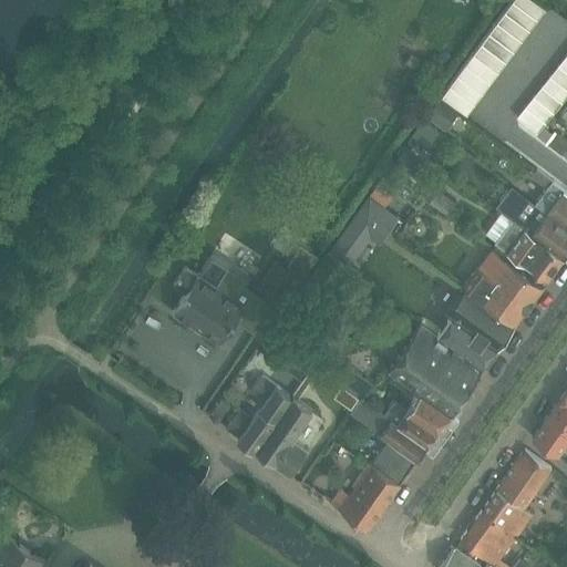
[(514,0),(505,11),(529,30),(537,20),(514,0)]
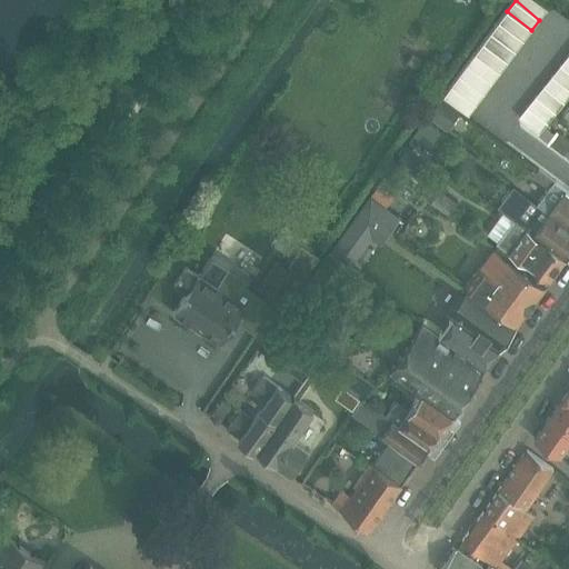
[(535,0),(515,0),(516,0),(539,20),(547,9),(535,0)]
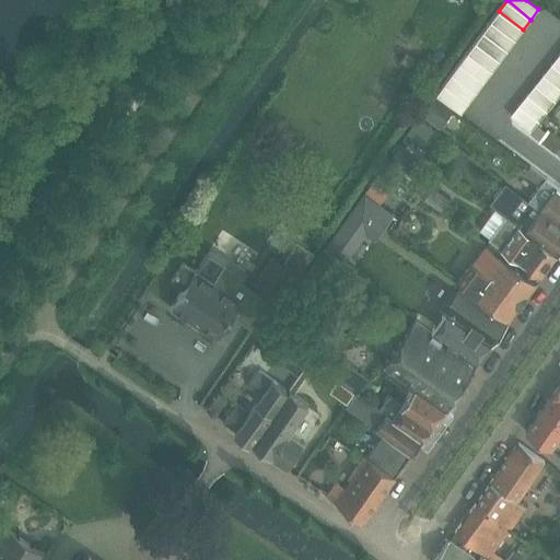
[(499,11),(491,21),(515,41),(523,30),(499,11)]
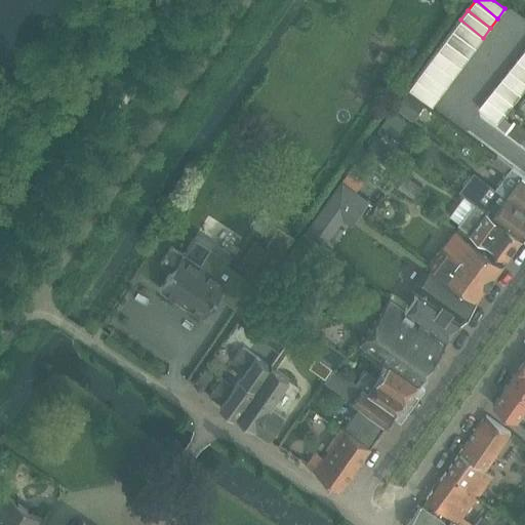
[(460,19),(453,30),(476,47),(483,38),(460,19)]
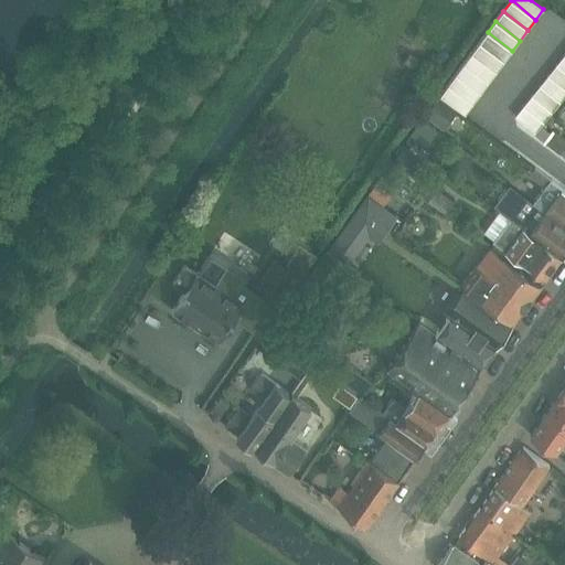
[(488,32),(480,43),(504,62),(512,51),(488,32)]
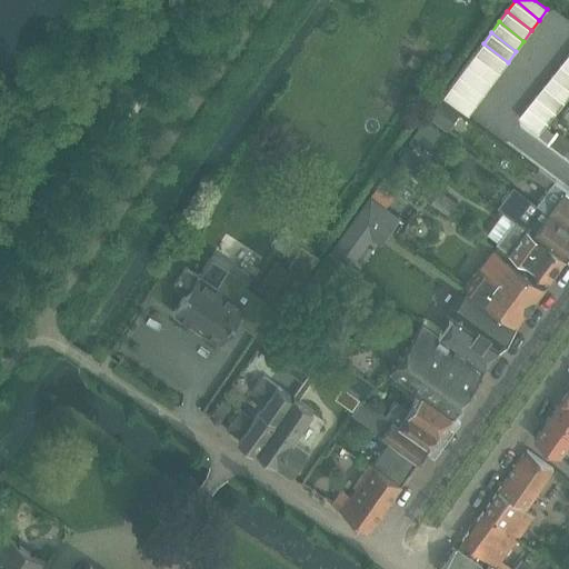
[(483,43),(476,53),(500,72),(508,62),(483,43)]
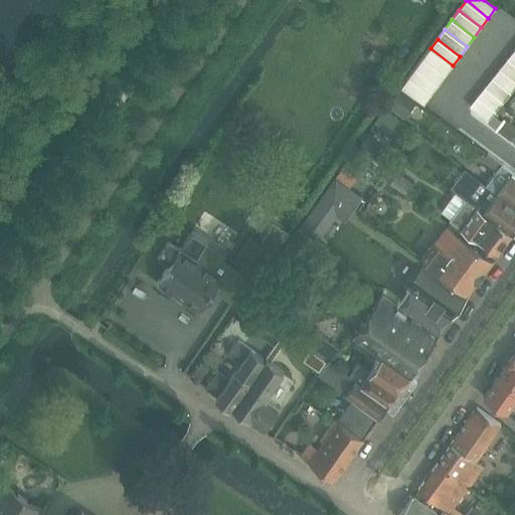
[(431,48),(423,58),(446,75),(453,65),(431,48)]
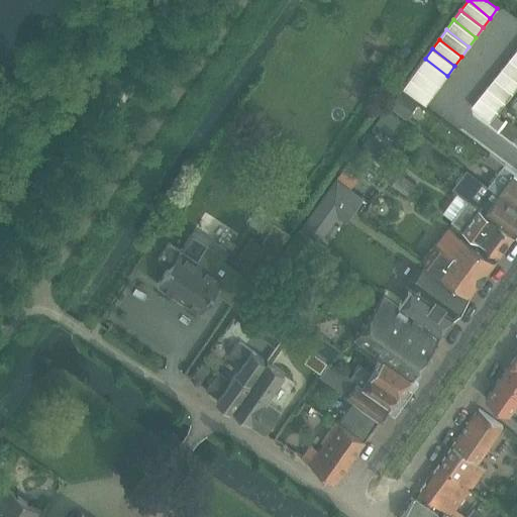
[(425,59),(418,68),(440,85),(447,76),(425,59)]
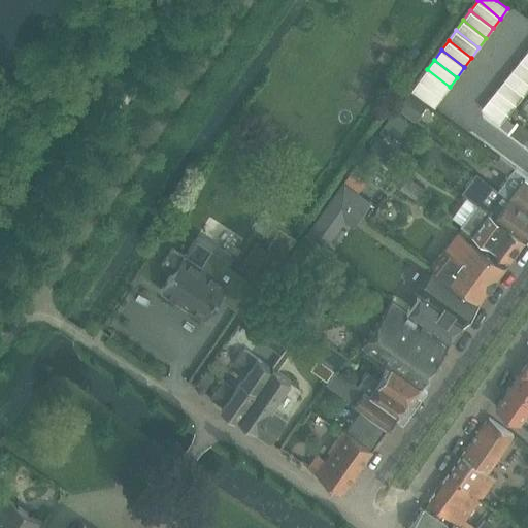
[(527,67),(520,61),(513,70),(527,83),(527,67)]
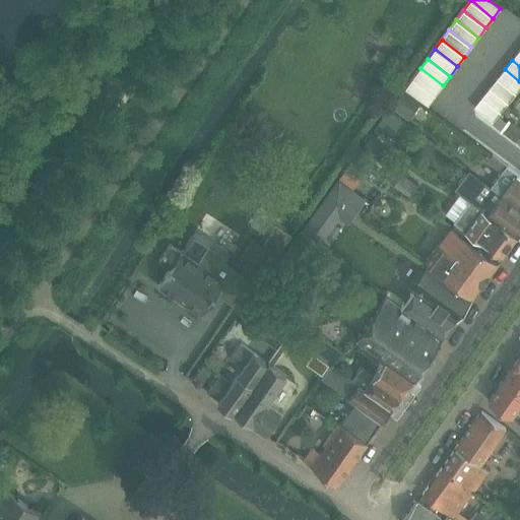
[(420,68),(413,78),(435,95),(443,85),(420,68)]
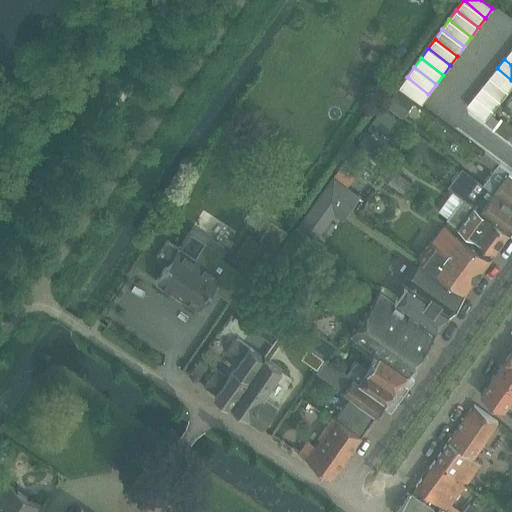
[(511,80),(497,68),(489,77),(508,92),(511,86),(511,80)]
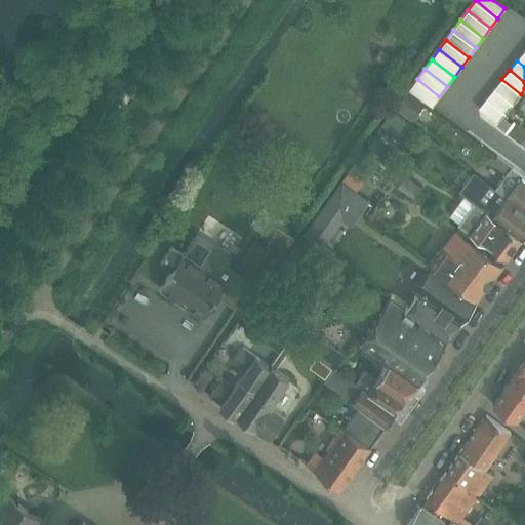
[(417,79),(409,89),(432,107),(439,96),(417,79)]
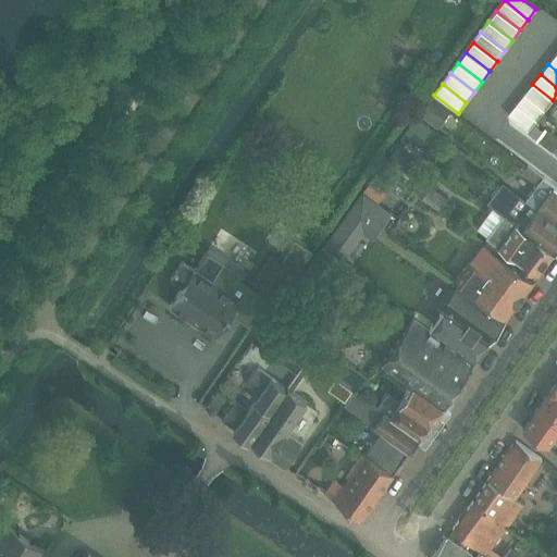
[(532,84),(524,95),(544,110),(553,100),(532,84)]
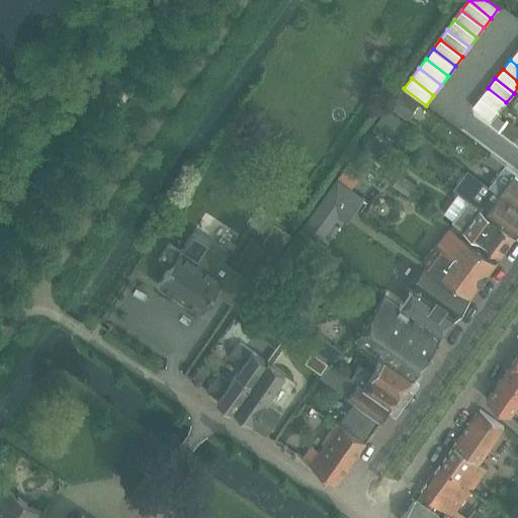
[(488,88),(480,97),(499,112),(506,102),(488,88)]
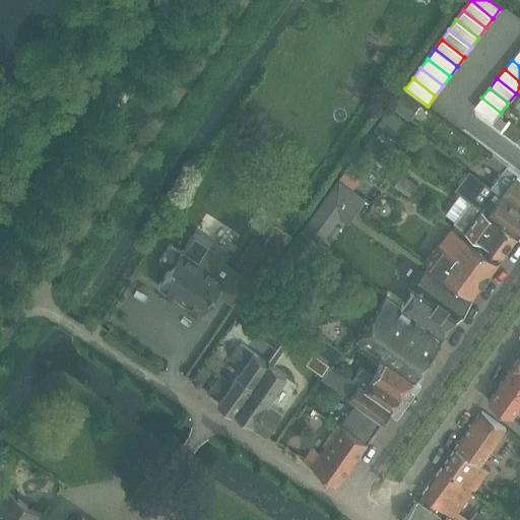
[(481,98),(474,107),(494,122),(501,113),(481,98)]
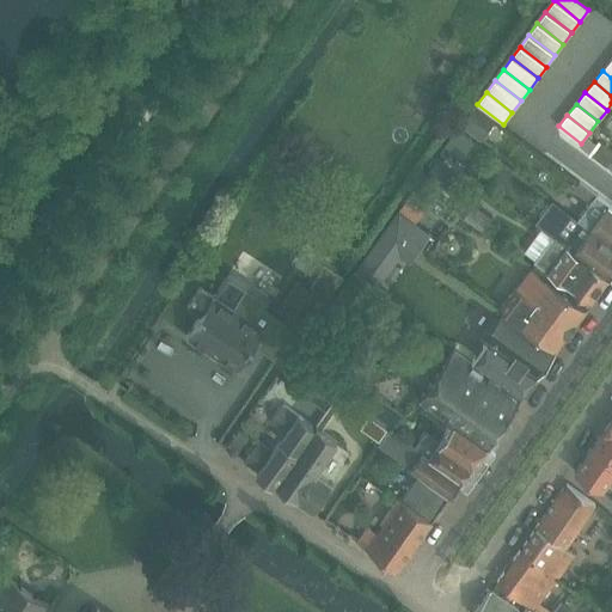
[(599,147),(587,139),(580,148),(606,166),(611,158),(611,152),(601,145),(599,147)]
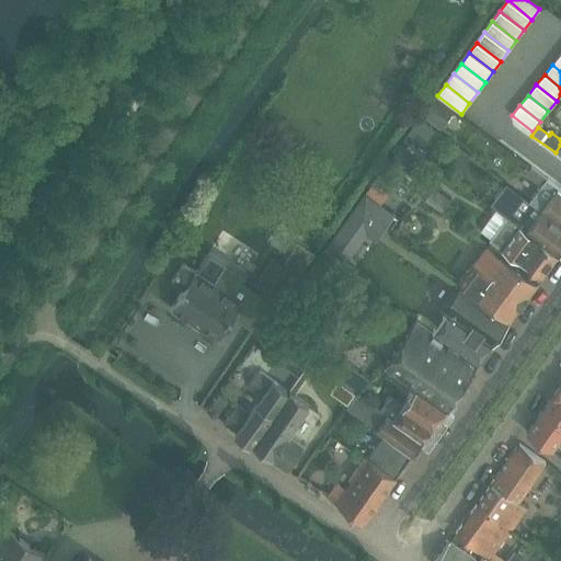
[(401,145),(390,159),(415,178),(426,162),(401,145)]
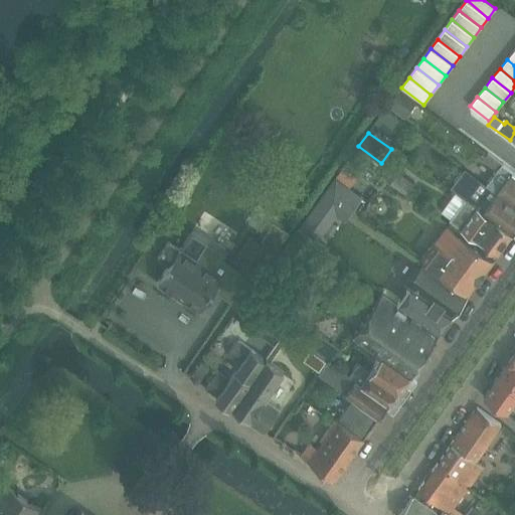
[(488,153),(482,161),(496,172),(502,164),(488,153)]
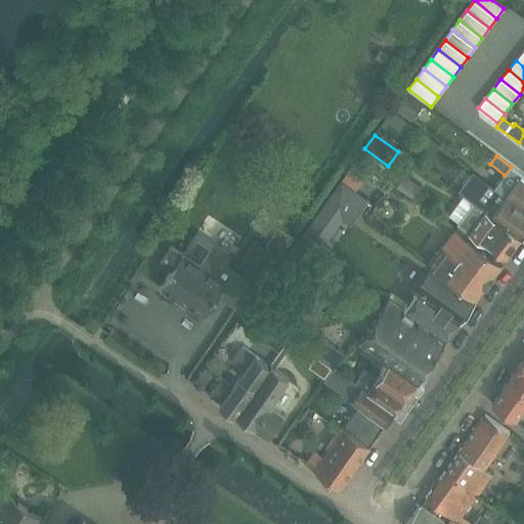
[(505,175),(494,188),(523,210),(523,177),(520,175),(511,167),(505,175)]
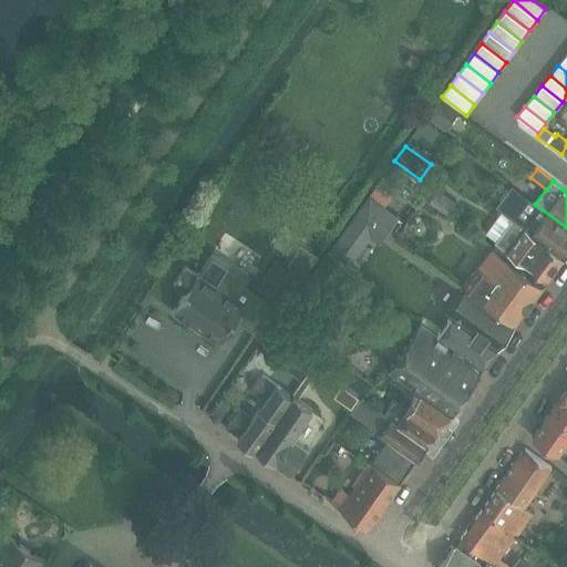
[(511,185),(494,207),(512,219),(564,258),(566,253),(566,227),(535,204),(511,185)]
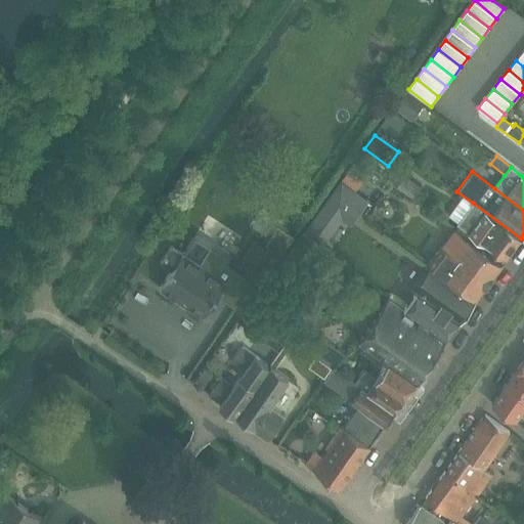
[(416,201),(423,190),(404,177),(397,187),(416,201)]
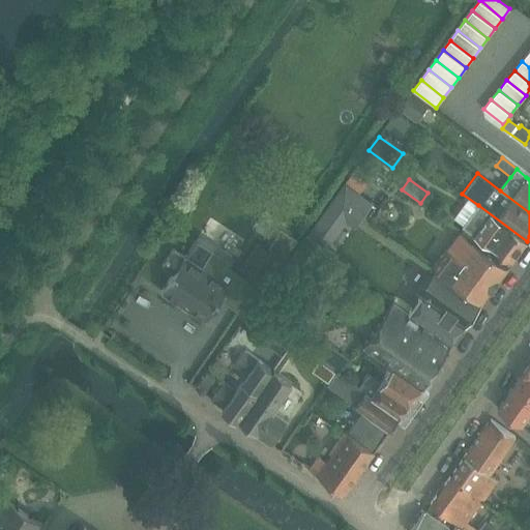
[(344,184),(331,201),(347,212),(358,195),(344,184)]
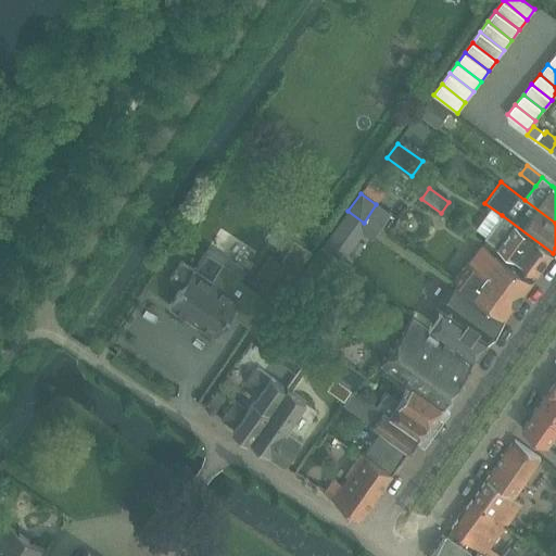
[(498,248),(535,276),(553,253),(502,215),(485,238),(498,248)]
